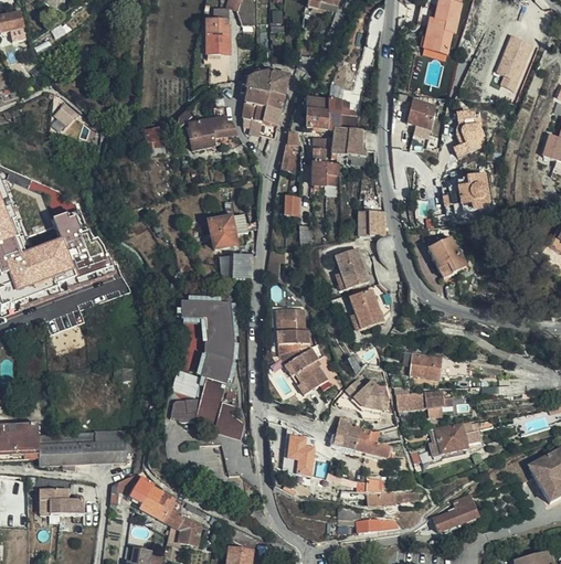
[(235,11),(239,0),(225,0),(223,8),(235,11)]
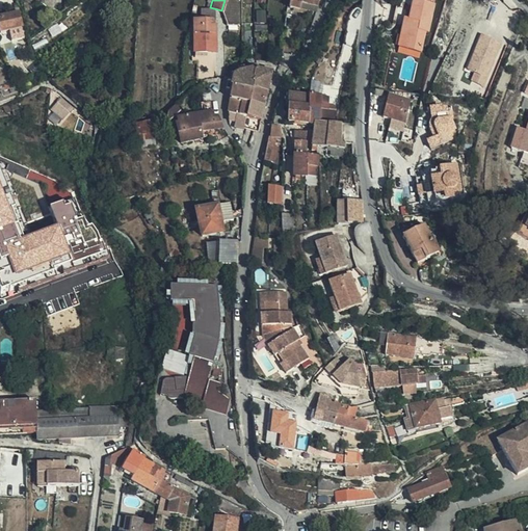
[(226,25),(241,24),(239,0),(225,0),(221,10),(220,15),(226,25)]
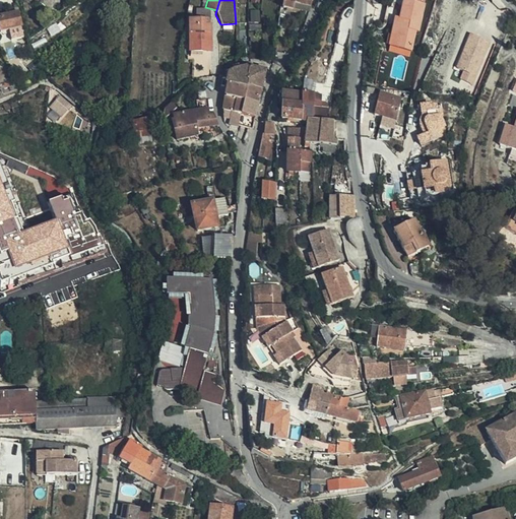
[(386,52),(409,54),(410,34),(413,34),(414,4),(397,4),(396,12),(381,11),(380,28),(388,29),(386,52)]
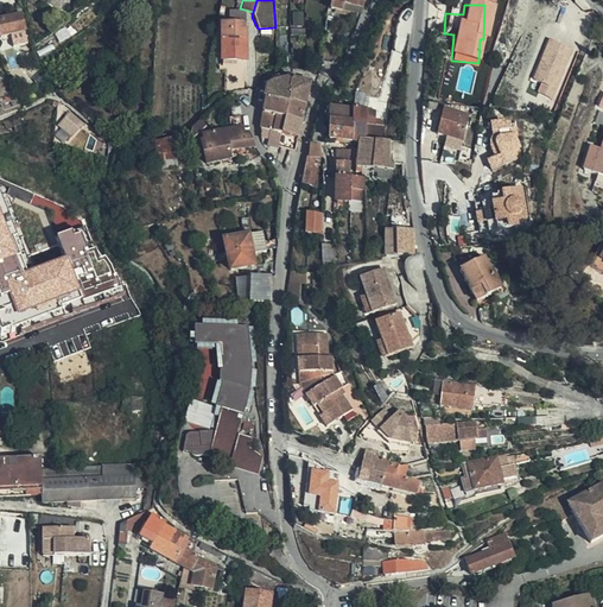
[(27,39),(20,13),(0,18),(0,30),(2,38),(13,36),(14,42),(27,39)]
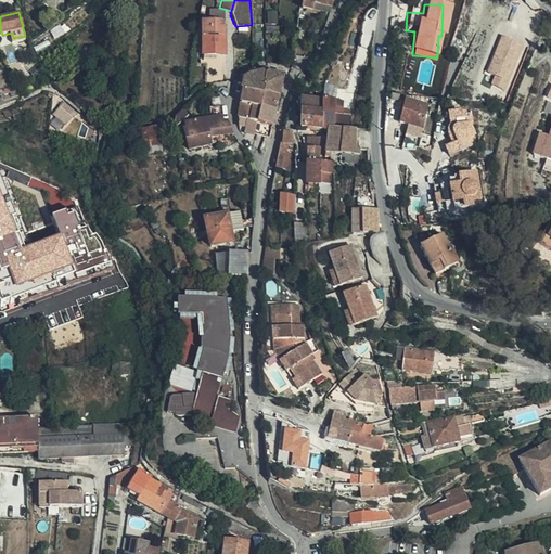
[(206,22),(218,22),(217,12),(205,14),(206,22)]
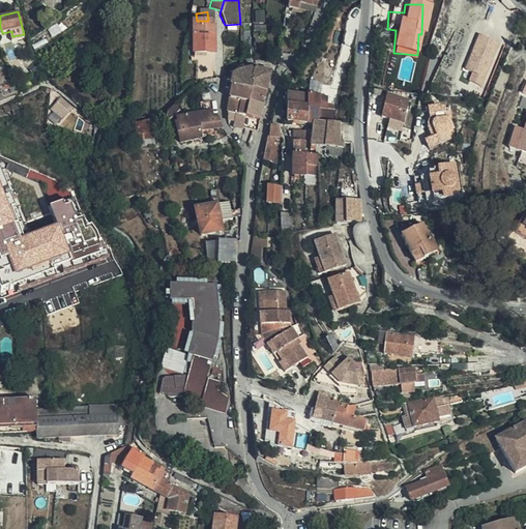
[(195,53),(213,52),(211,29),(207,29),(207,23),(208,23),(208,21),(197,21),(197,24),(193,24),(195,53)]
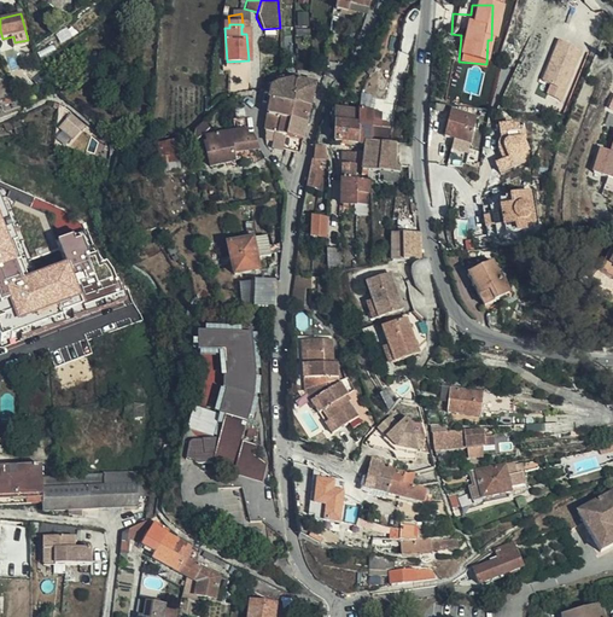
[(249,64),(249,60),(227,62),(225,28),(220,29),(223,67),(249,64)]
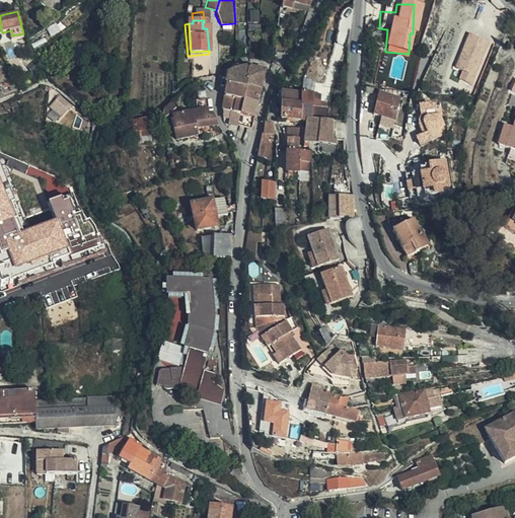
[(241,53),(243,59),(252,57),(250,51),(241,53)]
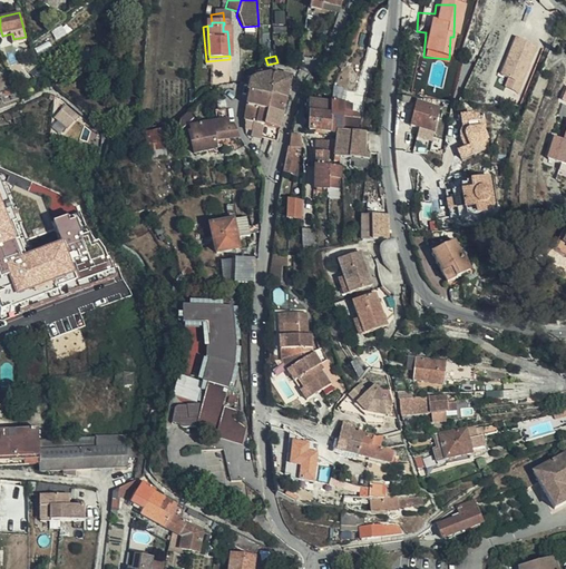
[(270,91),(276,69),(273,69),(262,74),(251,78),(250,88),(252,88),(270,91)]
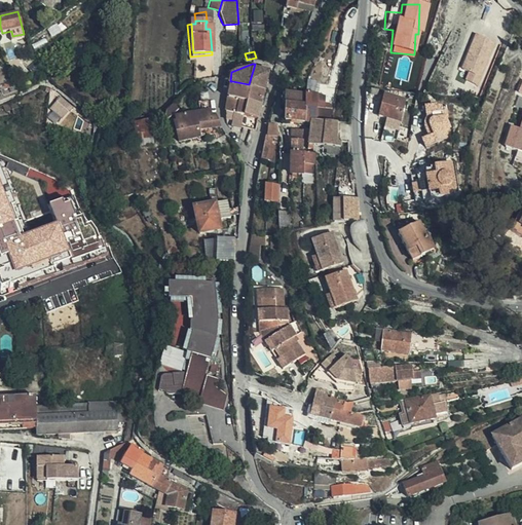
[(270,66),(262,65),(255,64),(249,84),(266,86),(270,66)]
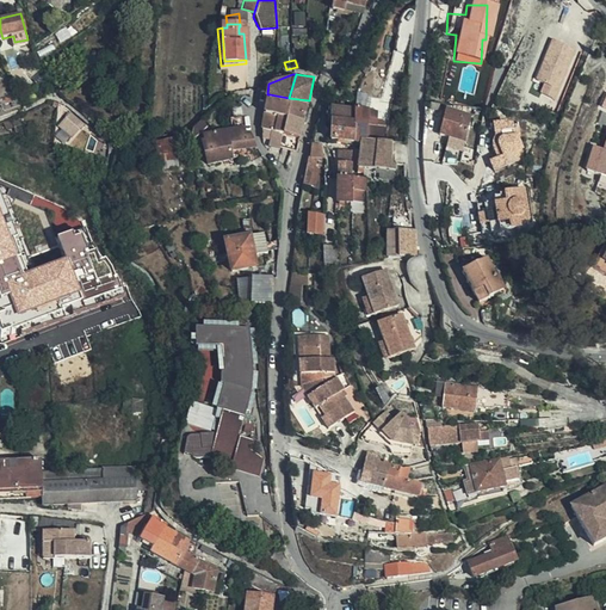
[(286,114),(289,98),(270,94),(266,110),(286,114)]
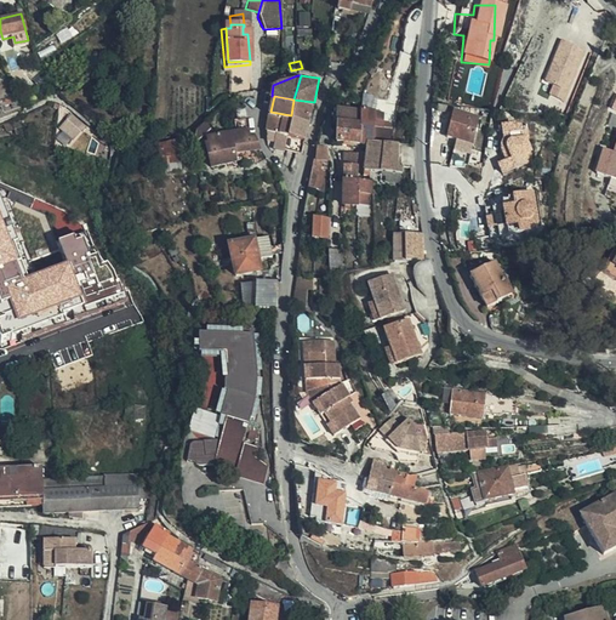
[(309,119),(314,102),(294,100),(291,115),(309,119)]
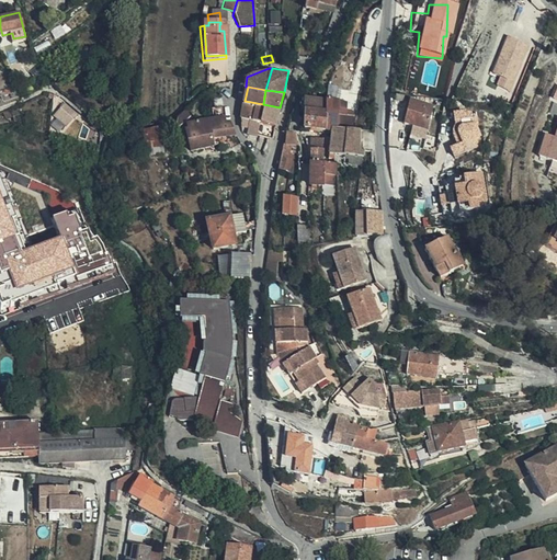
[(325,110),(326,98),(305,95),(304,109),(325,110)]
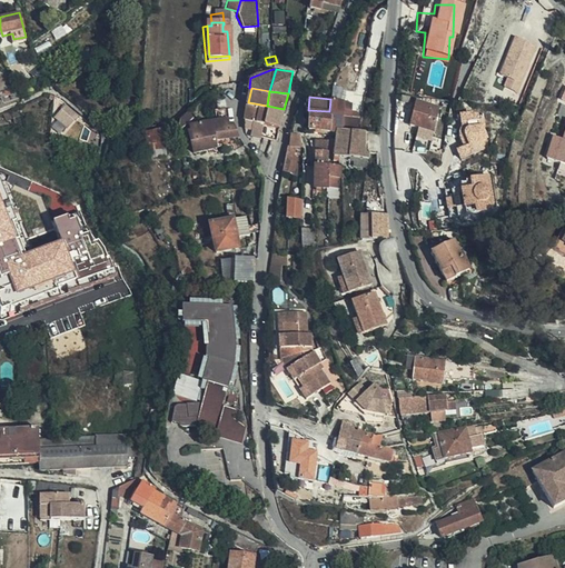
[(353,101),(330,99),(329,111),(328,129),(335,129),(342,129),(343,113),(352,113),(353,109),(353,101)]
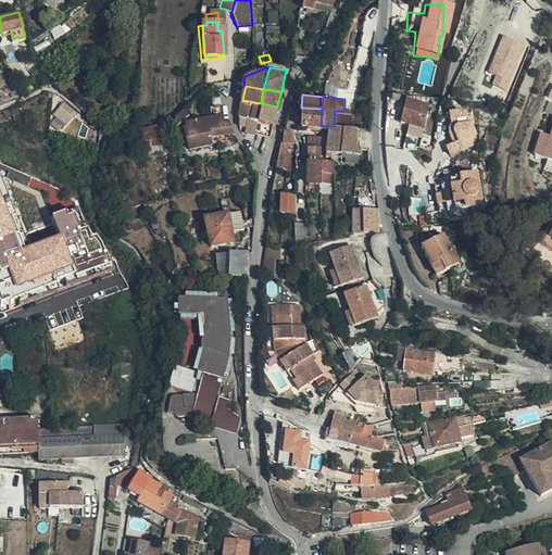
[(74,110),(63,100),(58,105),(69,116),(74,110)]
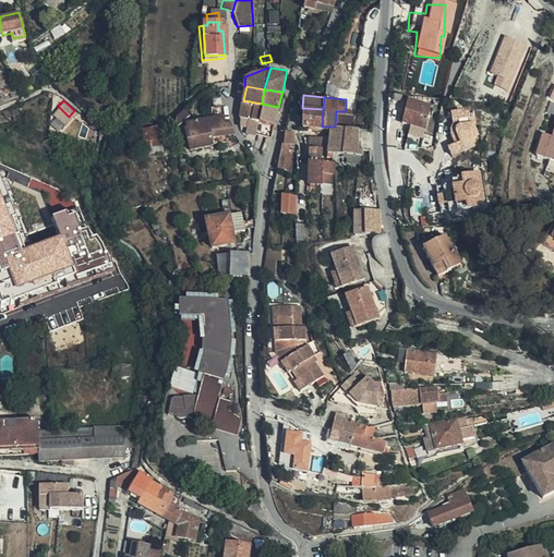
[(260,110),(262,104),(243,100),(241,114),(251,116),(259,117),(260,110)]
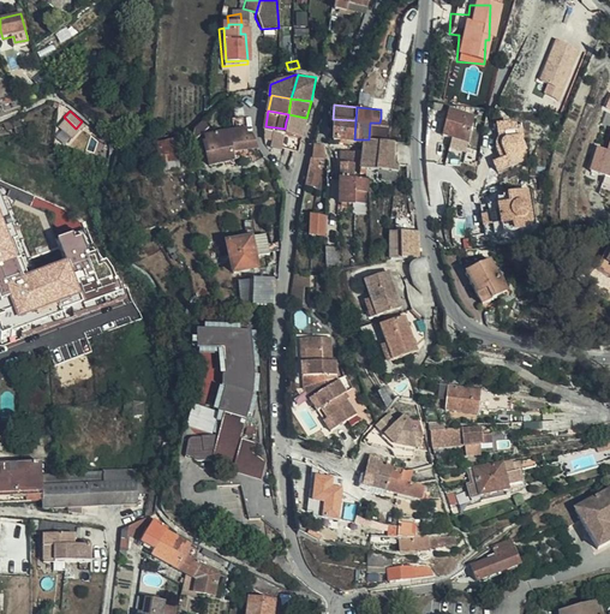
[(193,131),(192,137),(211,124),(207,113),(195,121),(193,131)]
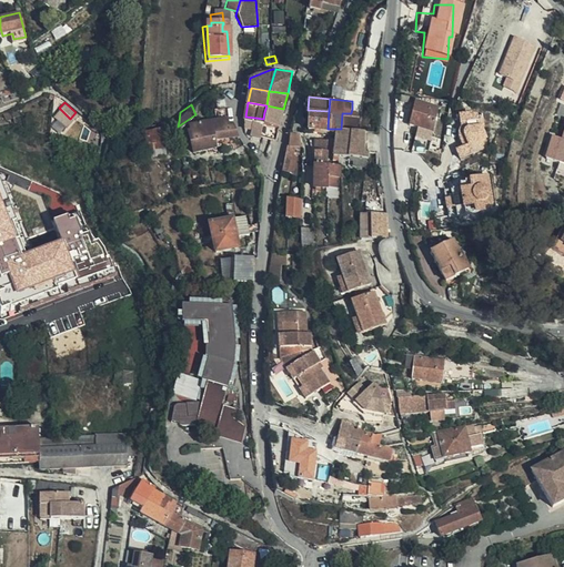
[(281,122),(283,109),(267,105),(264,112),(263,119),(260,134),(269,135),(269,140),(277,142),(281,122)]
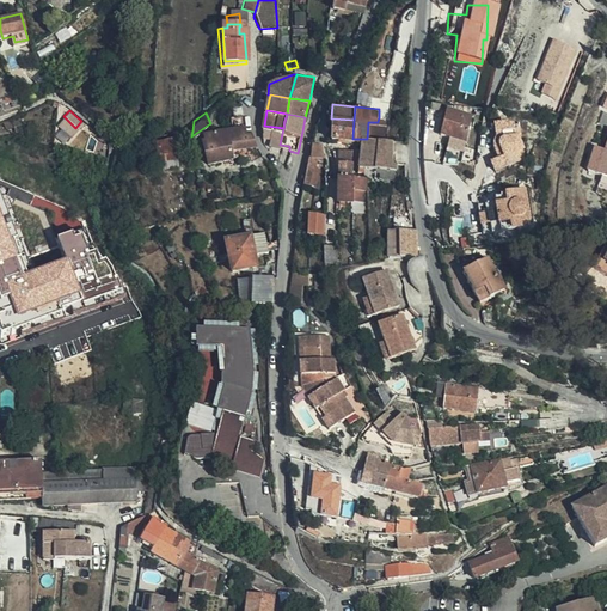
[(386,118),(379,117),(378,122),(368,122),(367,139),(378,139),(385,140),(386,118)]
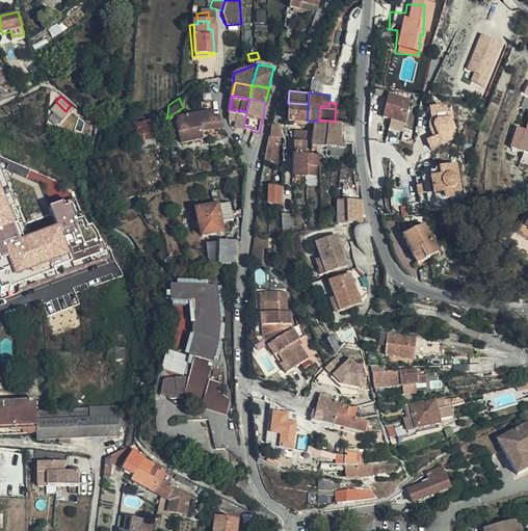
[(307,121),(308,104),(288,103),(288,120),(307,121)]
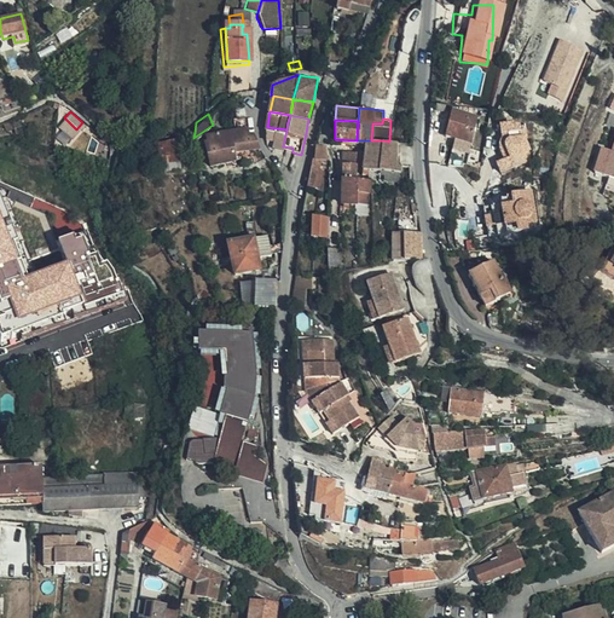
[(450,122),(446,145),(471,148),(475,125),(450,122)]
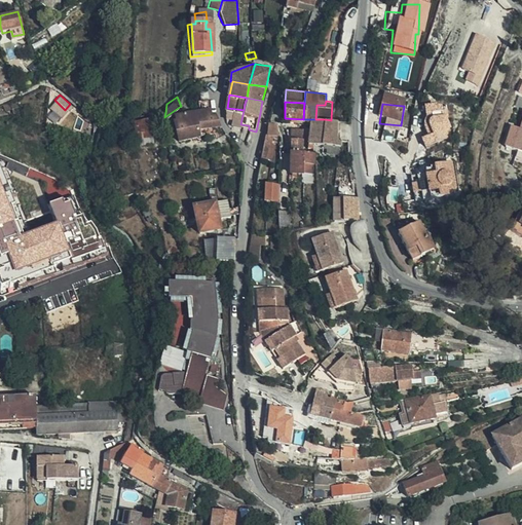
[(184,112),(183,112),(185,115),(197,113),(206,112),(204,107),(184,112)]
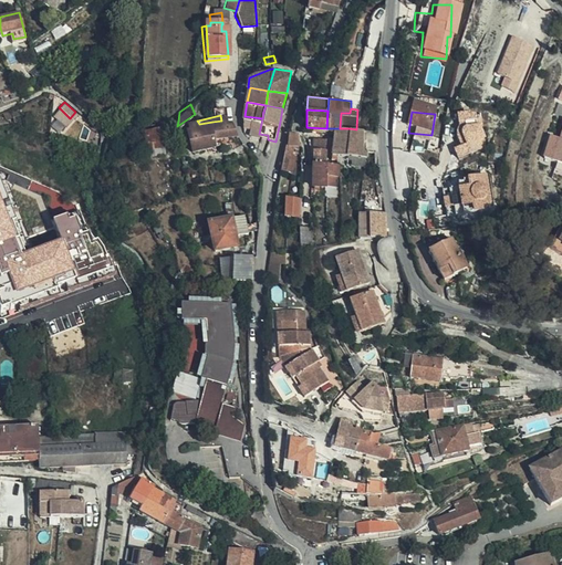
[(259,134),(262,118),(255,117),(253,124),(253,131),(252,132),(259,134)]
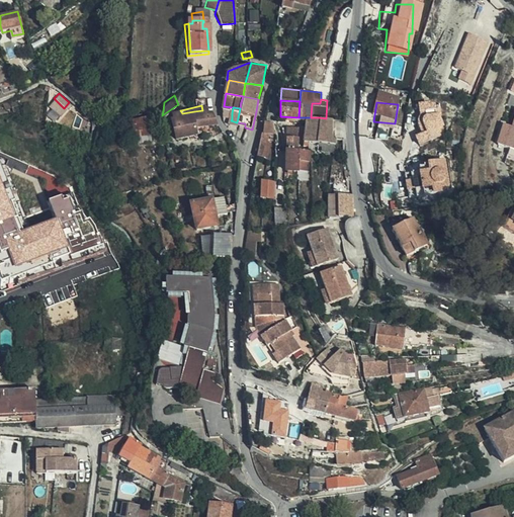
[(196,124),(220,121),(215,108),(209,109),(202,110),(194,111),(196,124)]
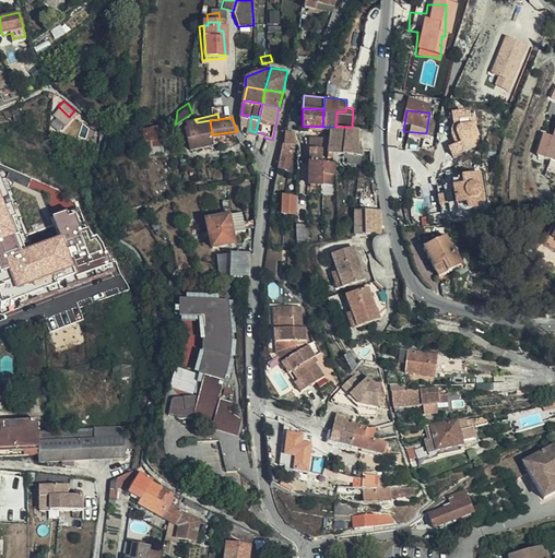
[(189,145),(213,142),(212,134),(210,120),(197,122),(195,119),(186,121),(186,125),(185,126),(189,145)]
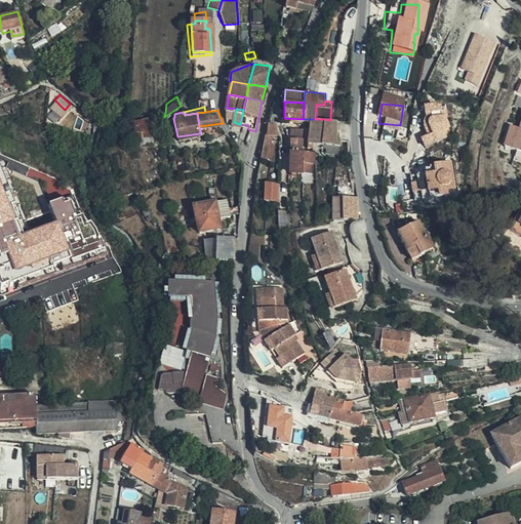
[(139,135),(156,131),(152,114),(135,119),(139,135)]
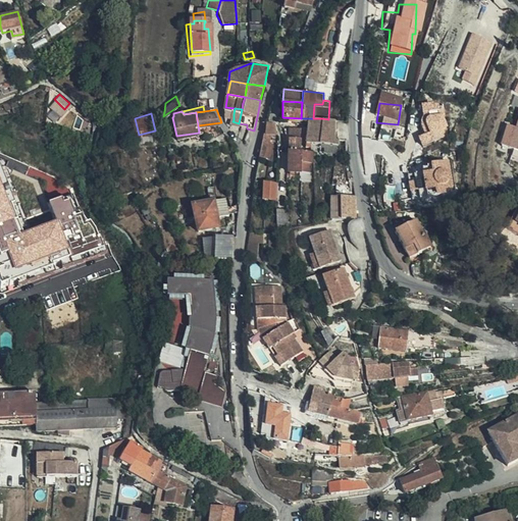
[(334,148),(333,119),(328,119),(322,118),(322,125),(321,141),(328,142),(327,148),(334,148)]
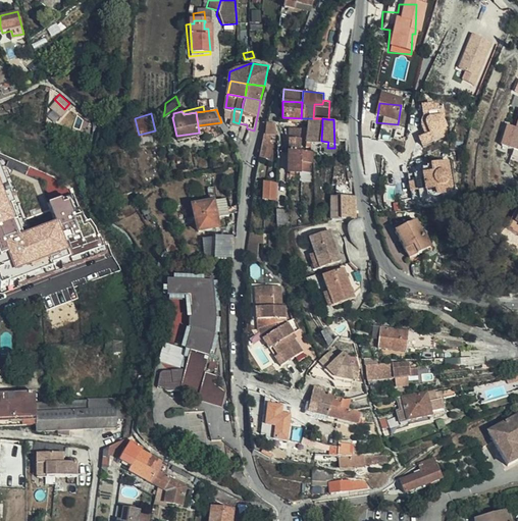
[(288,147),(299,148),(300,125),(288,125),(288,147)]
